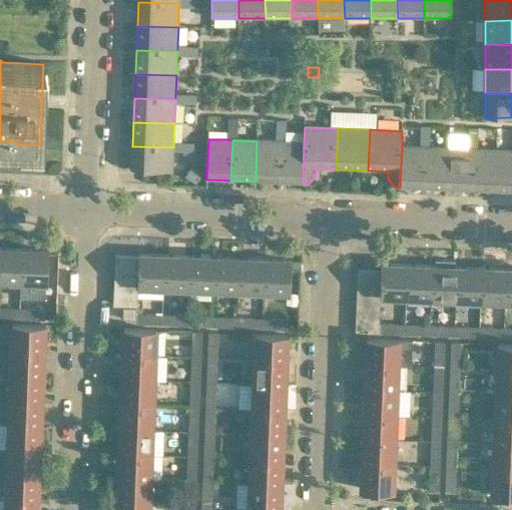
[(256,181),(280,182),(281,142),(276,141),(257,141),(256,181)]
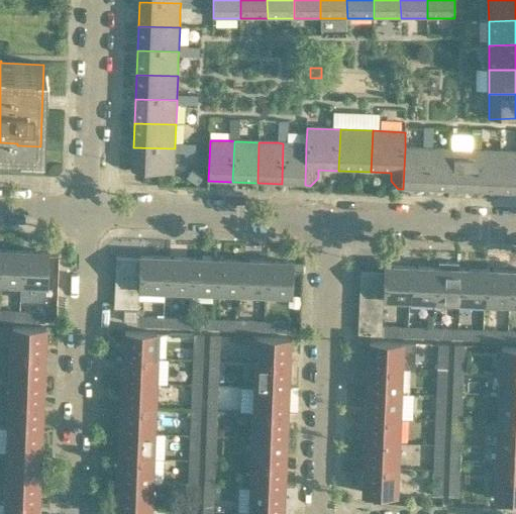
[(282,184),(305,185),(306,143),(288,143),(283,143),(282,184)]
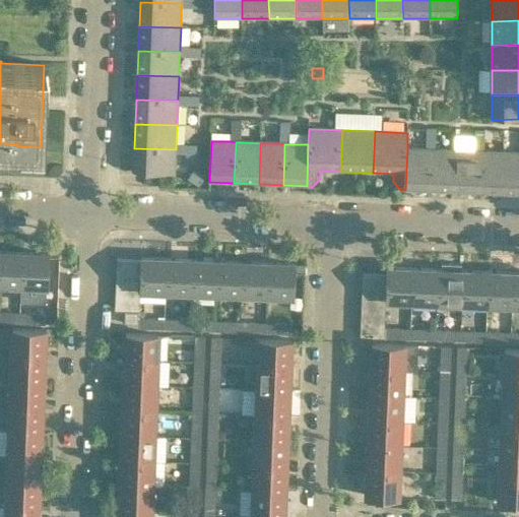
[(176,149),(134,148),(133,173),(175,175),(176,155),(176,149)]
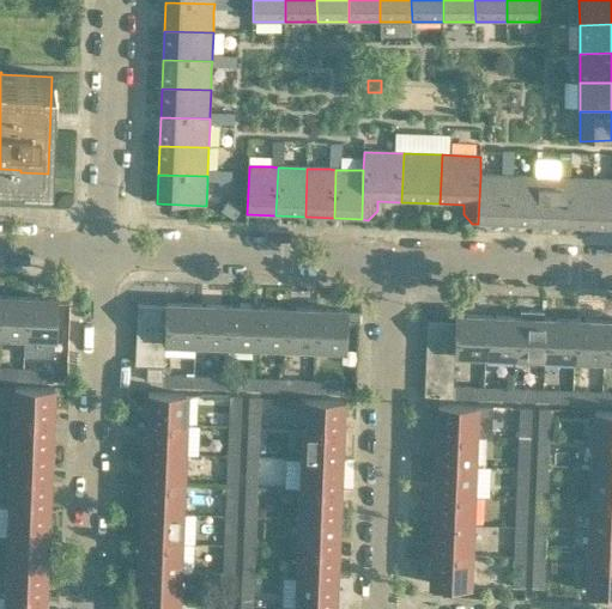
[(478,224),(506,225),(508,177),(502,176),(480,176),(478,224)]
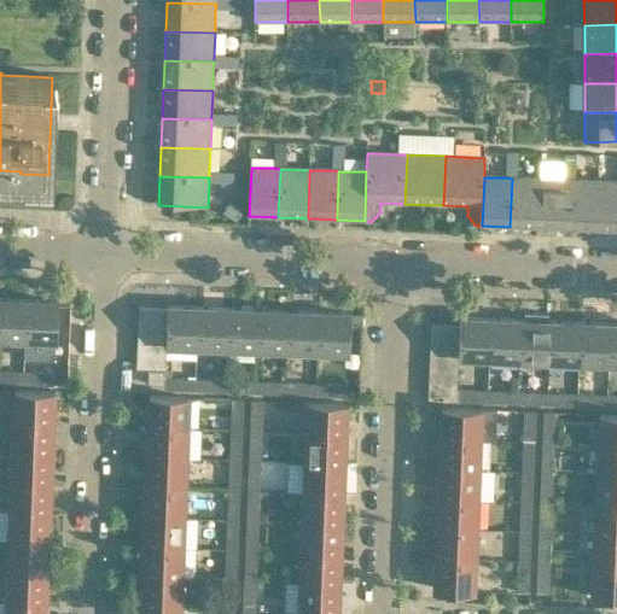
[(510,227),(539,228),(541,180),(518,179),(512,179),(510,227)]
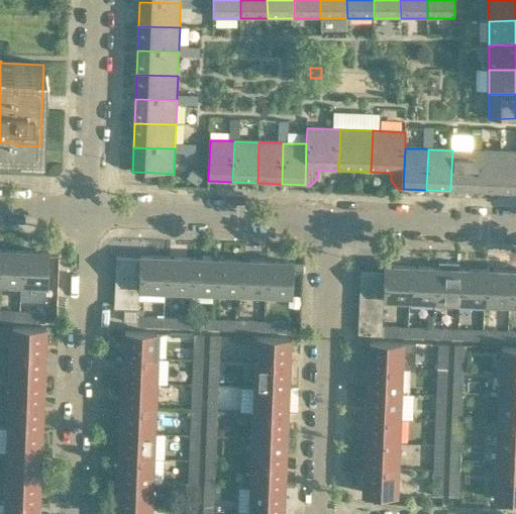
[(450,191),(475,192),(477,150),(471,150),(452,150),(450,191)]
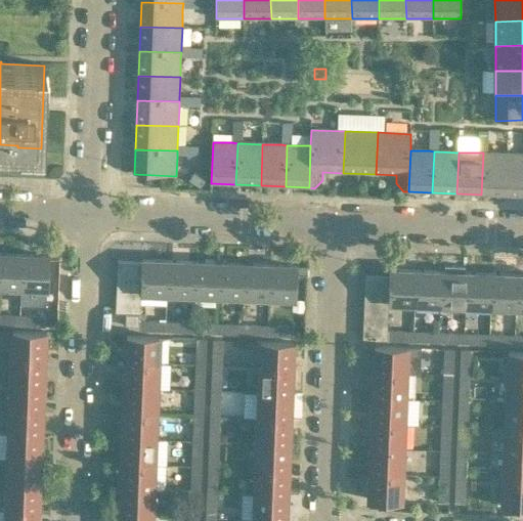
[(481,194),(506,196),(508,154),(487,154),(483,153),(481,194)]
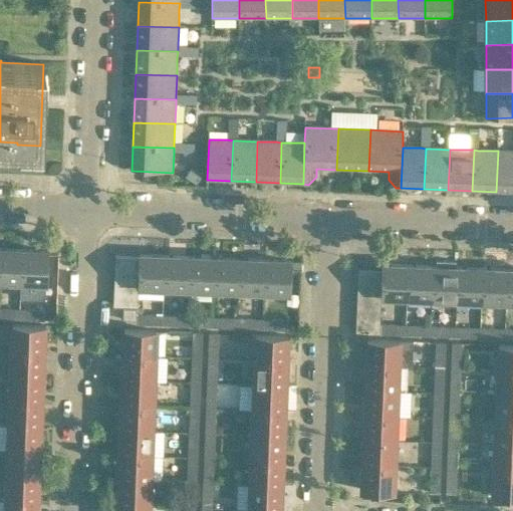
[(496,192),(512,192),(512,152),(498,151),(496,192)]
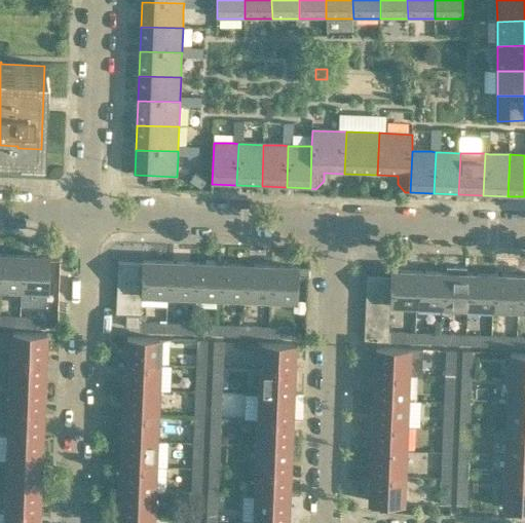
[(198,174),(192,183),(201,189),(208,180),(198,174)]
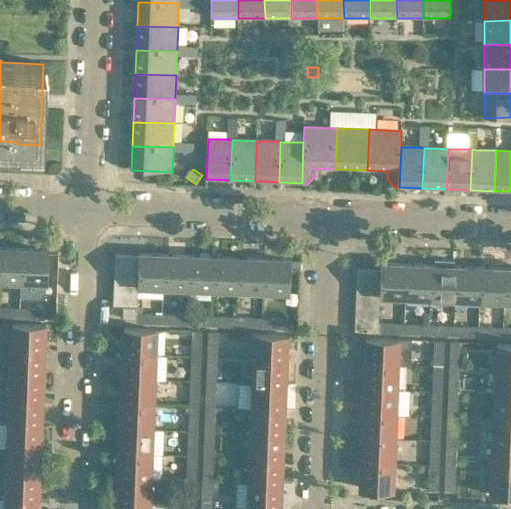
[(0,249),(0,281),(21,282),(22,250),(0,249)]
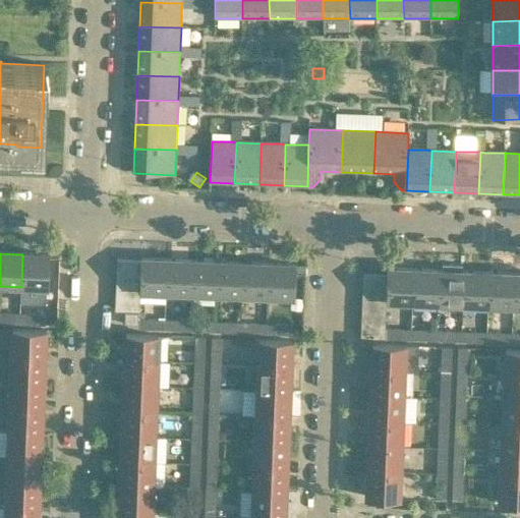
[(21,287),(20,301),(46,302),(47,288),(48,262),(48,255),(22,254),(22,262),(21,287)]
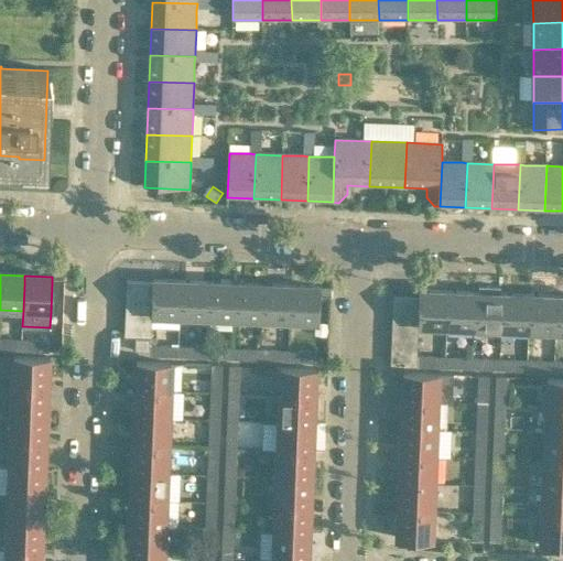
[(153,298),(152,312),(152,316),(180,317),(182,282),(154,281),(153,284),(153,298)]
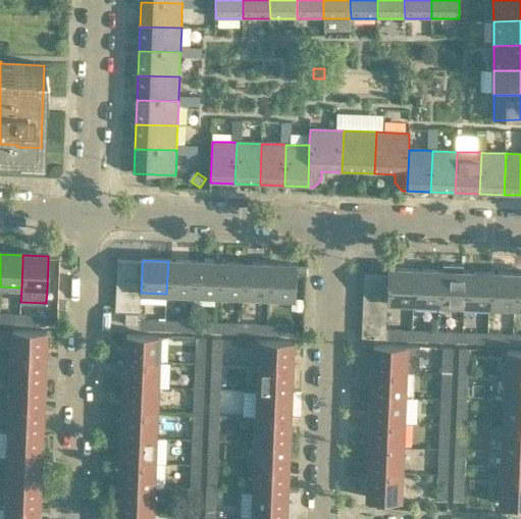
[(168,261),(166,294),(192,295),(193,262),(168,261)]
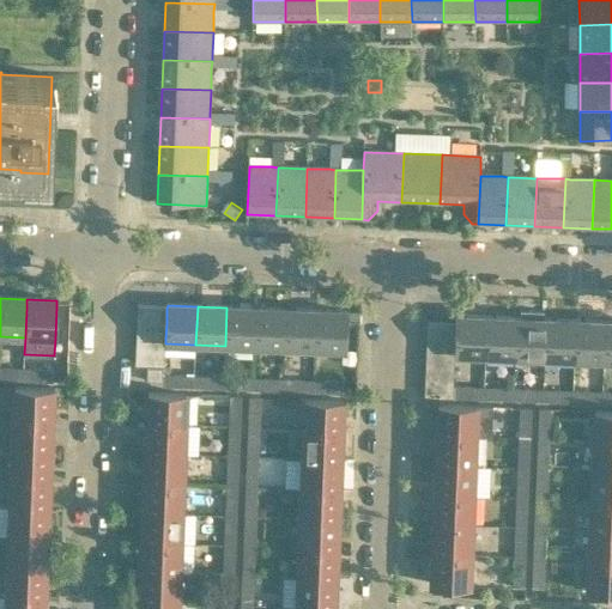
[(137,308),(137,322),(167,323),(167,309),(137,308)]
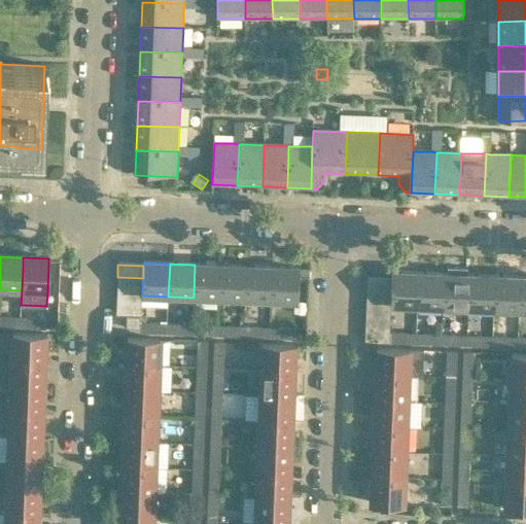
[(195,265),(194,298),(219,299),(220,266),(195,265)]
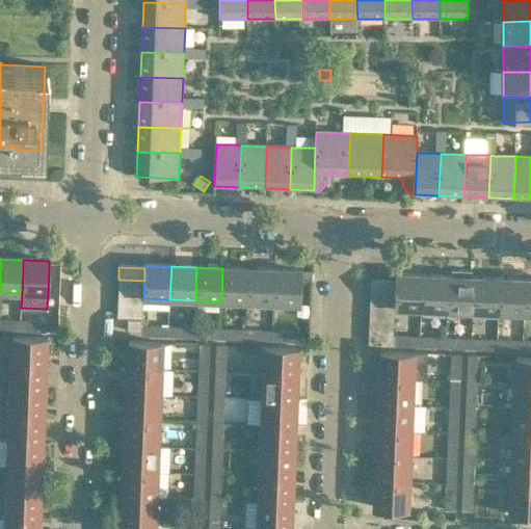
[(222,268),(221,301),(246,302),(248,269),(222,268)]
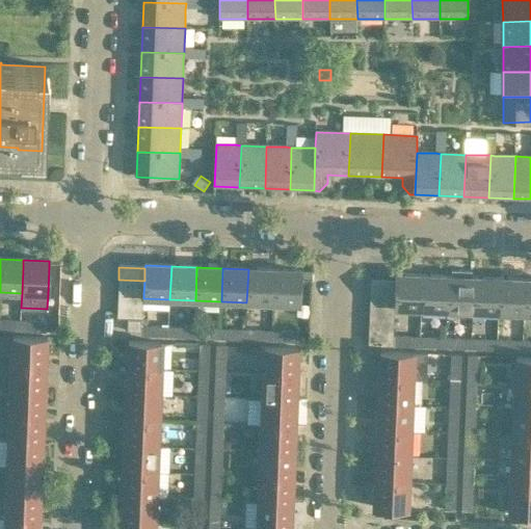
[(248,269),(246,302),(272,303),(273,270),(248,269)]
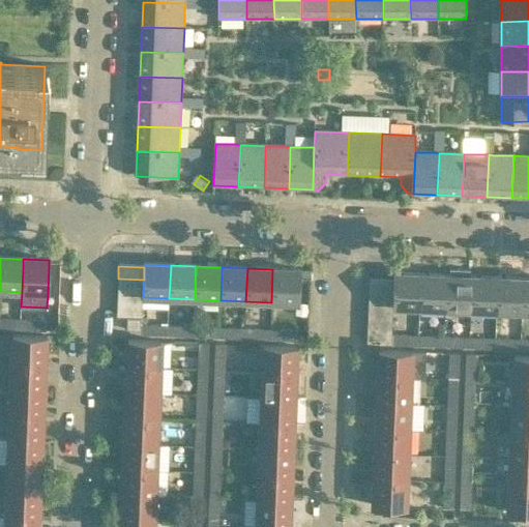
[(272,269),(271,302),(297,303),(299,271),(272,269)]
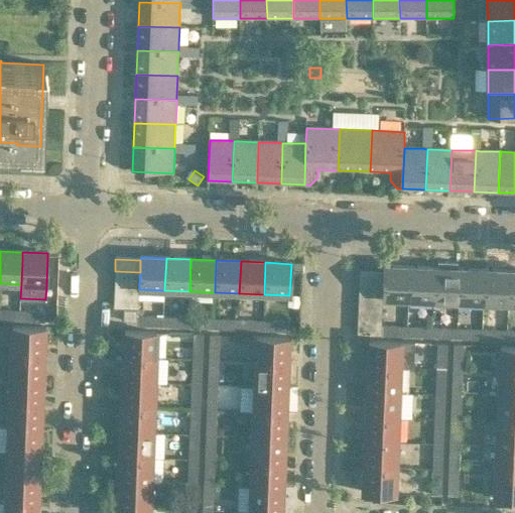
[(434,269),(433,301),(459,302),(460,270),(458,270),(458,264),(444,264),(444,270),(434,269)]
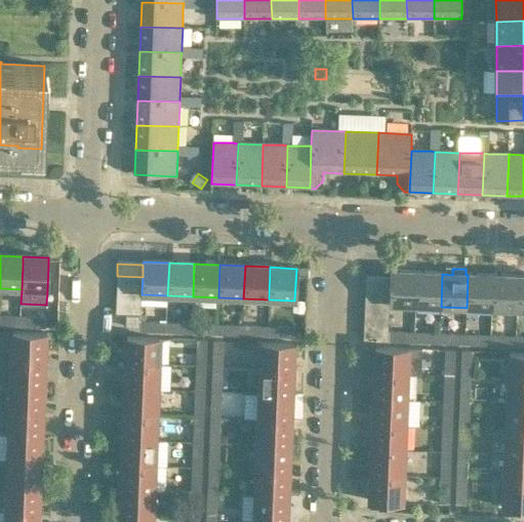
[(390,279),(390,292),(390,305),(415,306),(416,273),(391,272),(390,279)]
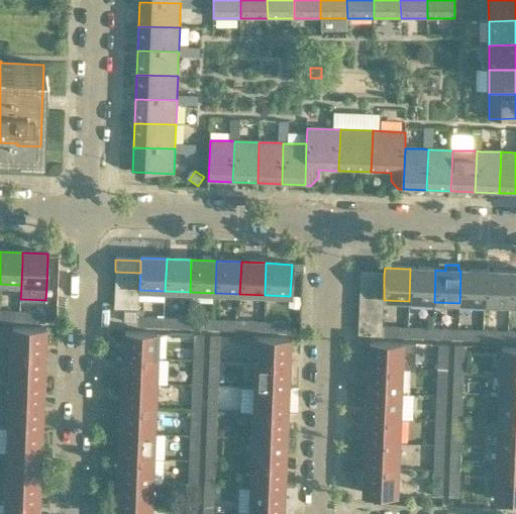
[(435,270),(410,269),(409,301),(434,302),(435,270)]
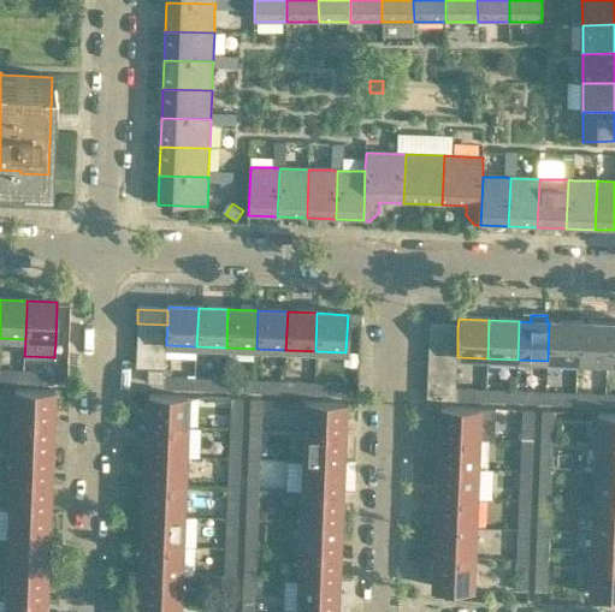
[(579,324),(549,322),(548,361),(577,362),(579,324)]
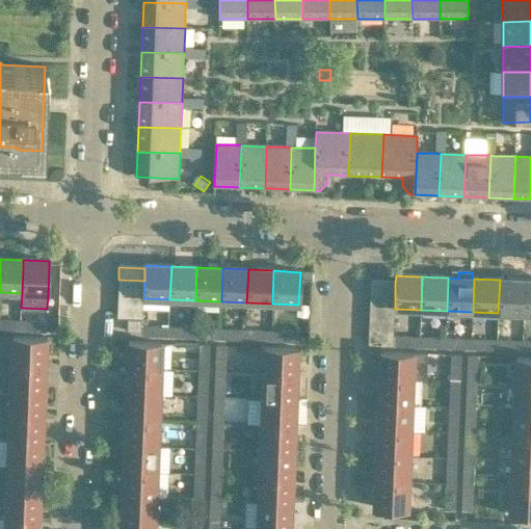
[(118,280),(117,292),(143,294),(144,281),(118,280)]
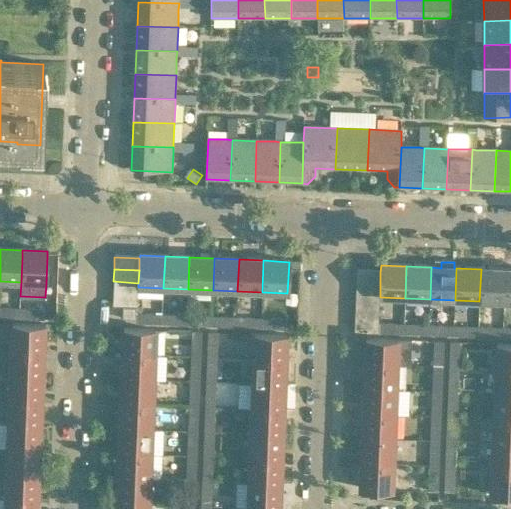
[(505,270),(481,269),(479,301),(504,302),(505,270)]
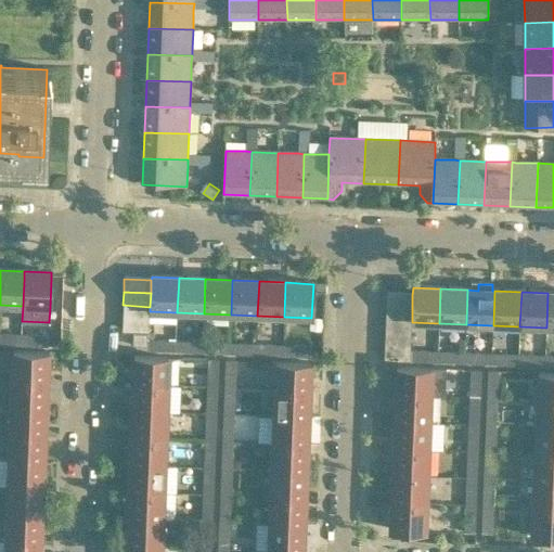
[(385,294),(385,308),(412,309),(412,295),(385,294)]
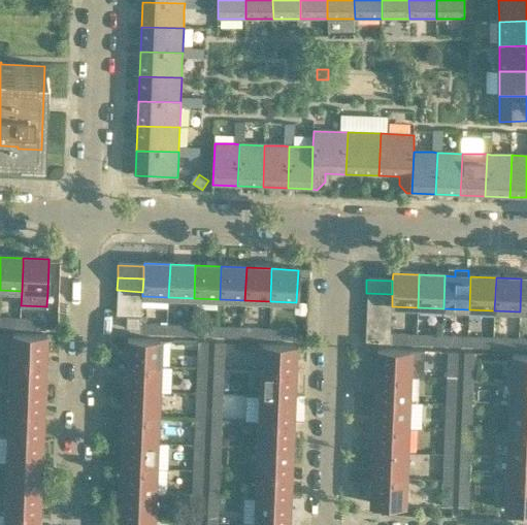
[(117,290),(117,303),(141,304),(141,295),(142,296),(142,292),(117,290)]
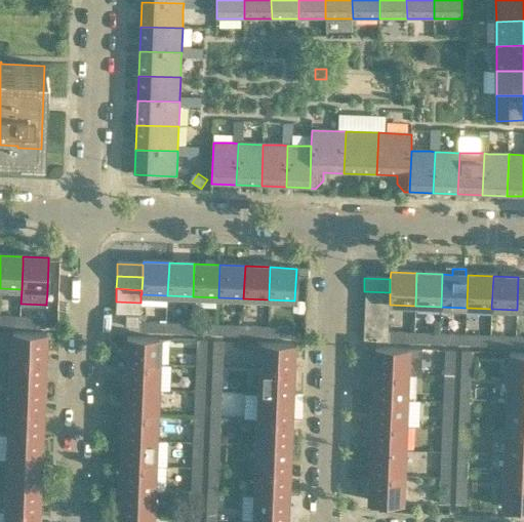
[(364,291),(363,304),(390,305),(390,292),(364,291)]
